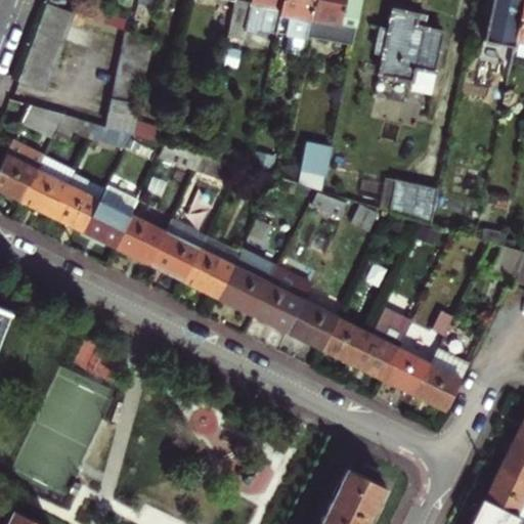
[(82,0),(81,0),(76,13),(125,31),(128,17),(82,0)]
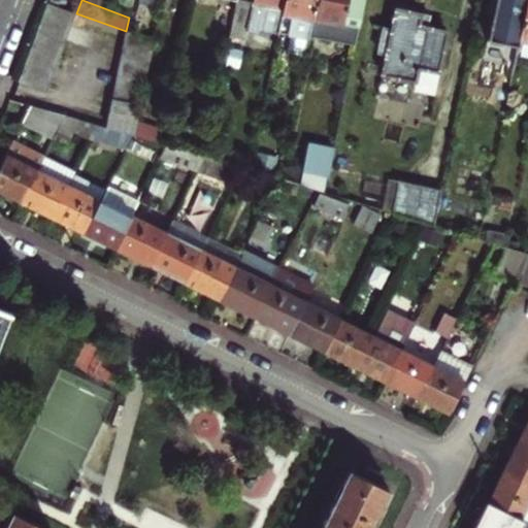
[(242,0),(237,0),(230,36),(245,39),(248,29),(258,31),(259,28),(278,32),(283,13),(285,0),(254,0),(254,2),(242,0)]
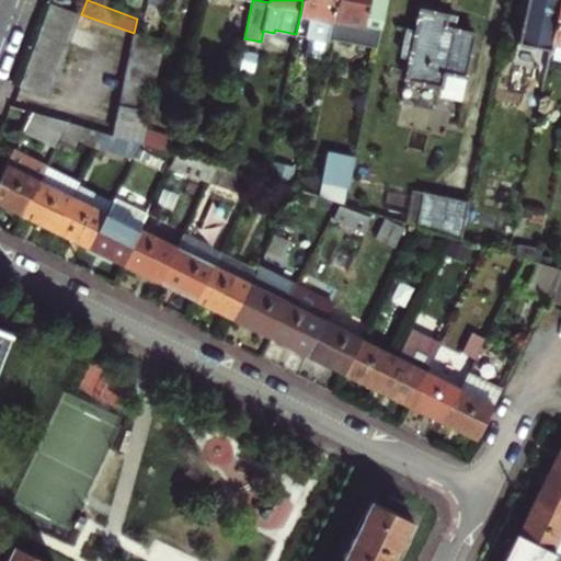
[(302,0),(300,14),(311,16),(307,37),(310,38),(307,55),(321,58),(324,41),(328,42),(330,33),(335,0),(302,0)]
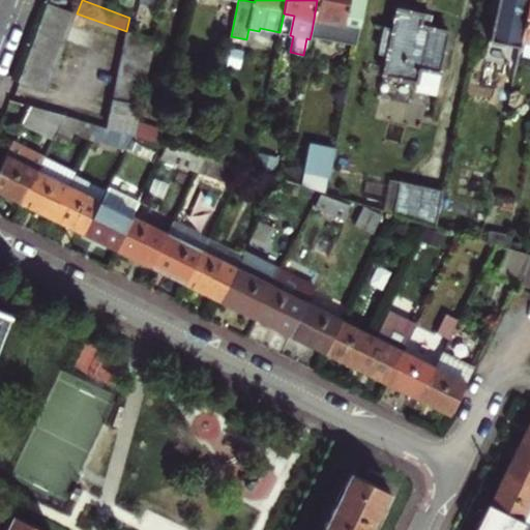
[(317,0),(312,31),(357,40),(364,0),(317,0)]
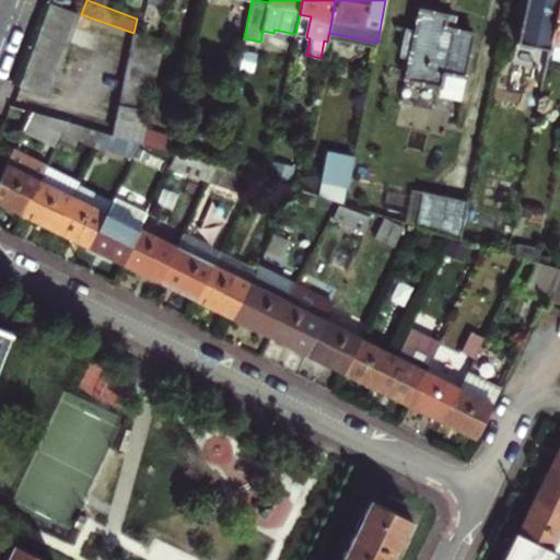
[(550,43),(559,0),(526,0),(526,2),(525,2),(523,8),(509,4),(500,45),(516,48),(514,61),(545,68),(548,57),(550,43)]
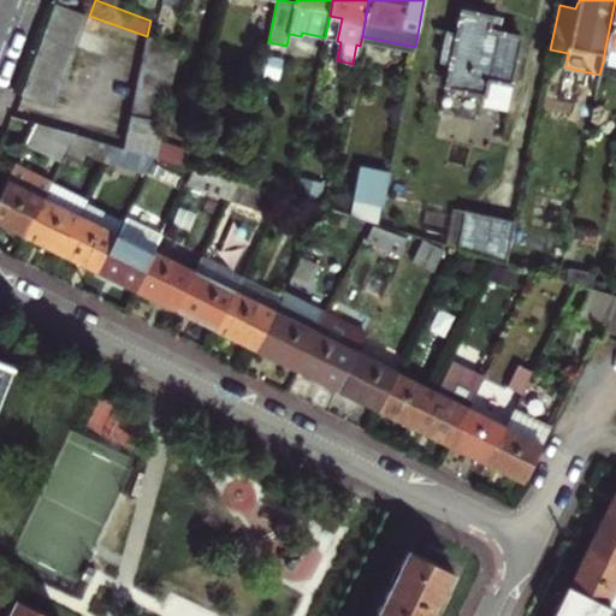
[(615,0),(605,47),(615,48),(615,0)]
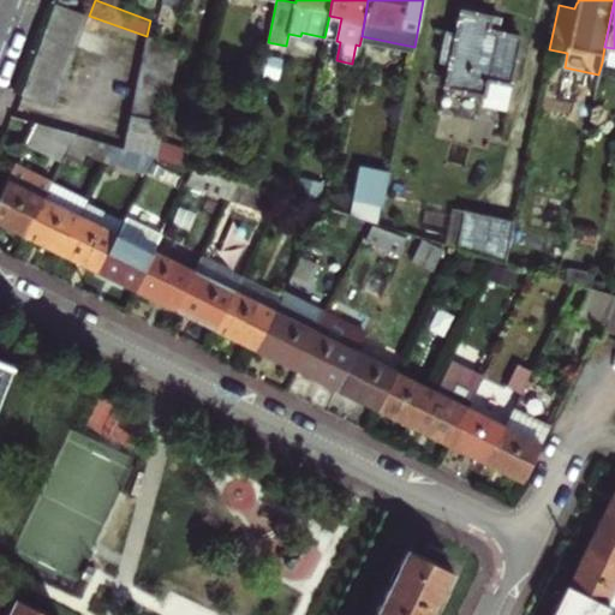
[(51,28),(25,95),(57,106),(89,16),(59,4),(51,28)]
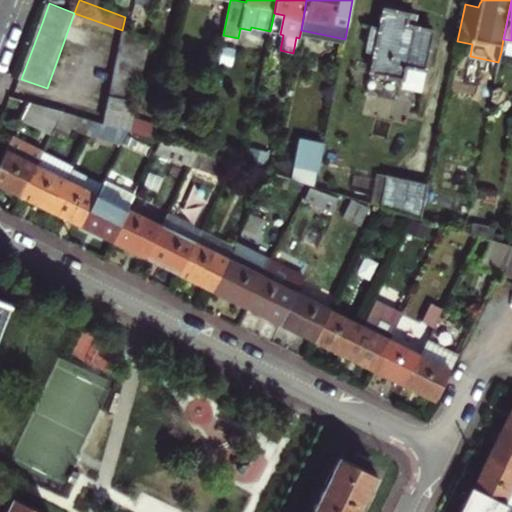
[(399,11),(384,8),(380,28),(373,27),(368,50),(375,52),(371,72),(404,79),(402,89),(421,93),(426,70),(434,30),(415,26),(406,24),(409,13),(399,11)]
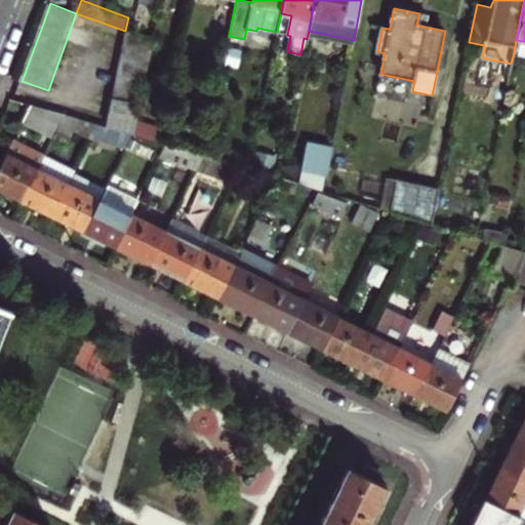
[(428,15),(419,13),(416,25),(426,27),(428,15)]
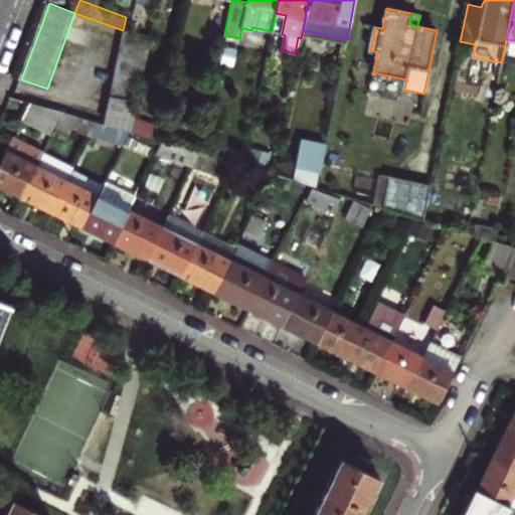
[(127,31),(107,126),(119,129),(129,132),(133,133),(153,36),(127,31)]
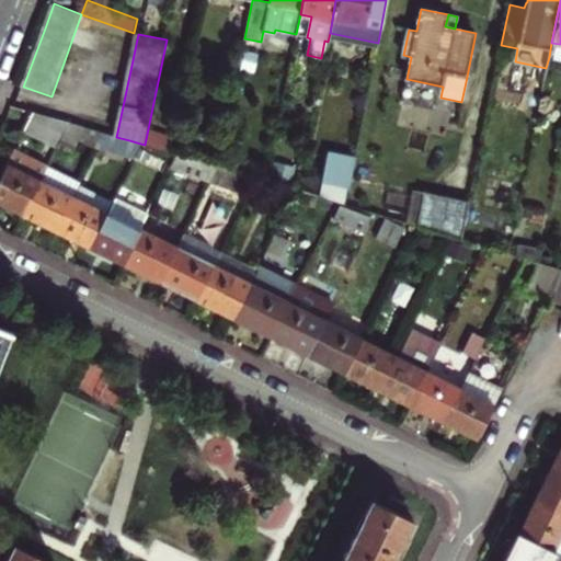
[(560,44),(551,43),(549,57),(560,58),(560,44)]
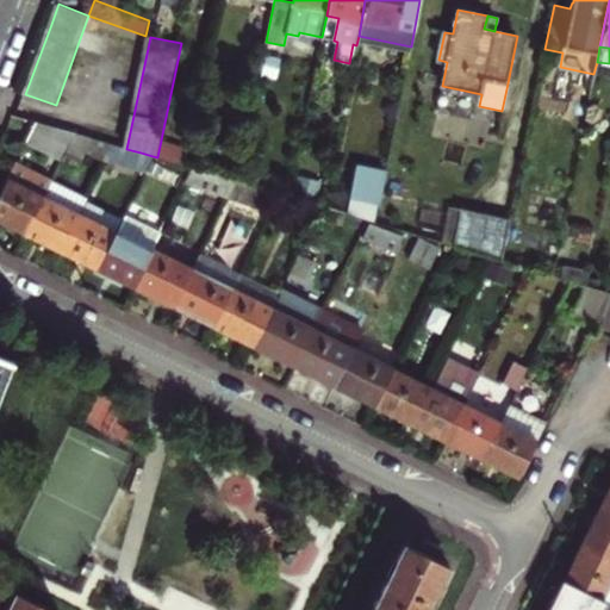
[(75,134),(36,122),(26,141),(63,159),(75,134)]
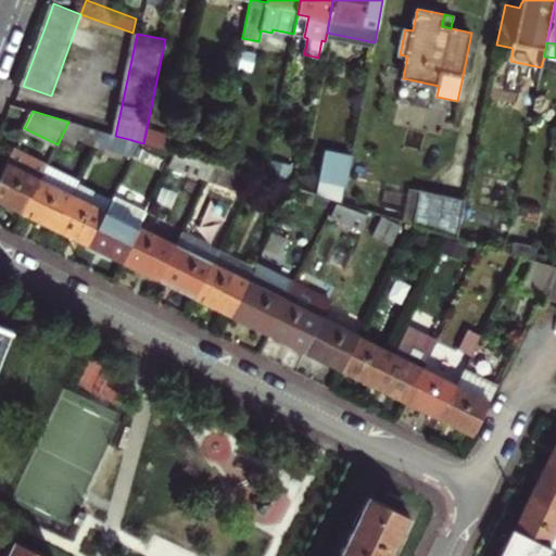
[(68,122),(58,144),(71,152),(80,136),(98,141),(103,131),(68,122)]
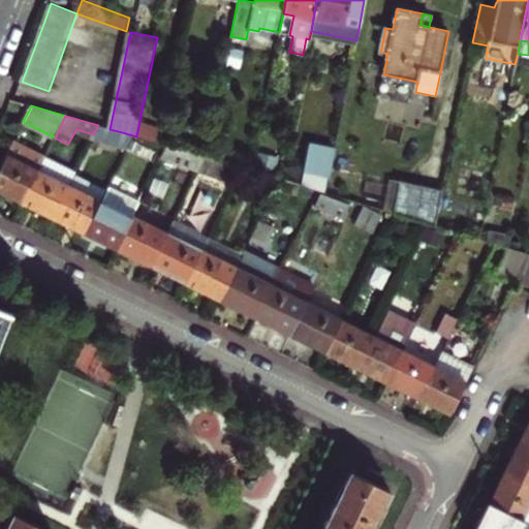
[(98,125),(93,134),(121,134),(122,132),(110,129),(98,125)]
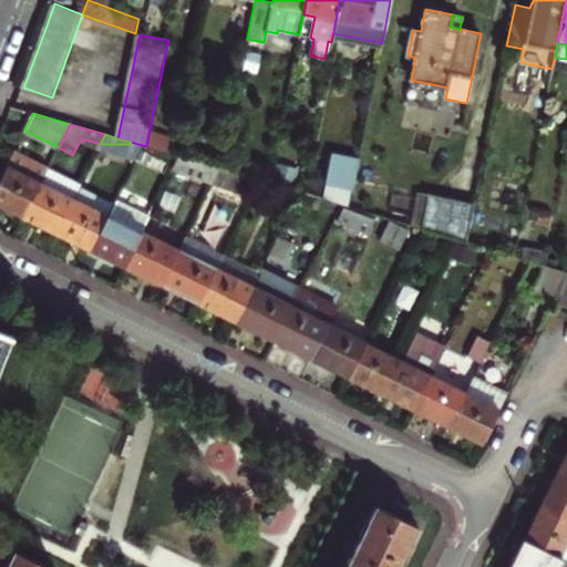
[(0,204),(8,208),(24,216),(49,166),(14,150),(0,178),(0,204)]
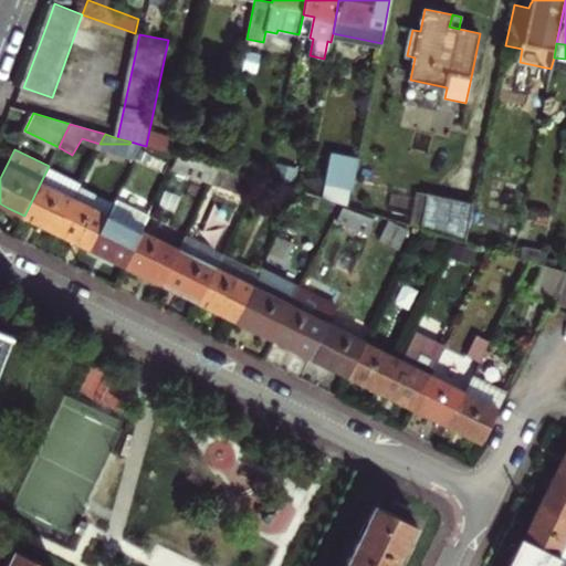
[(56,232),(82,181),(49,165),(49,166),(24,216),(39,223),(56,232)]
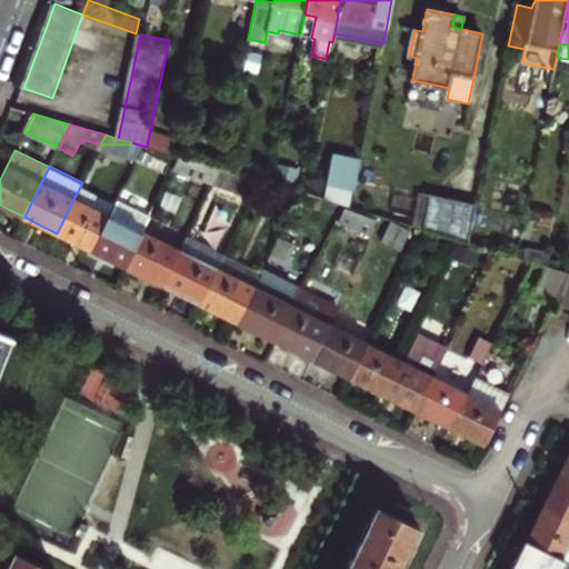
[(220,169),(212,185),(253,197),(261,181),(220,169)]
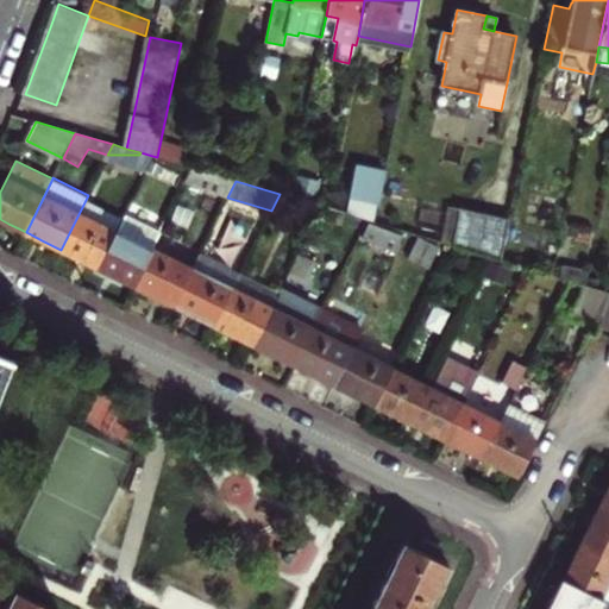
[(124,213),(88,195),(61,250),(80,259),(98,268),(124,213)]
